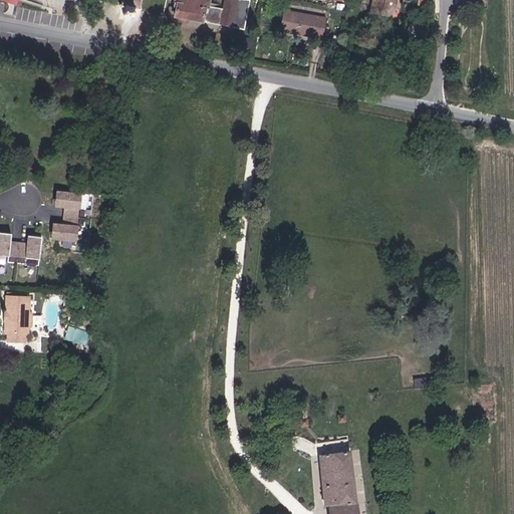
[(123,0),(123,6),(140,8),(141,0),(123,0)]
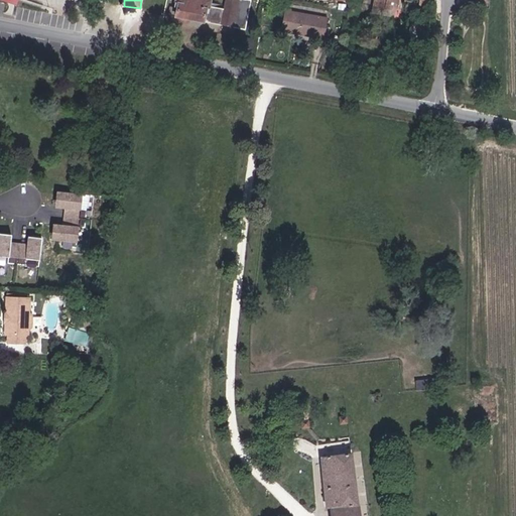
[(179,8),(177,18),(224,26),(224,23),(235,25),(235,28),(247,30),(253,0),(252,0),(228,0),(226,9),(211,6),(212,1),(206,0),(176,0),(175,7),(179,8)]
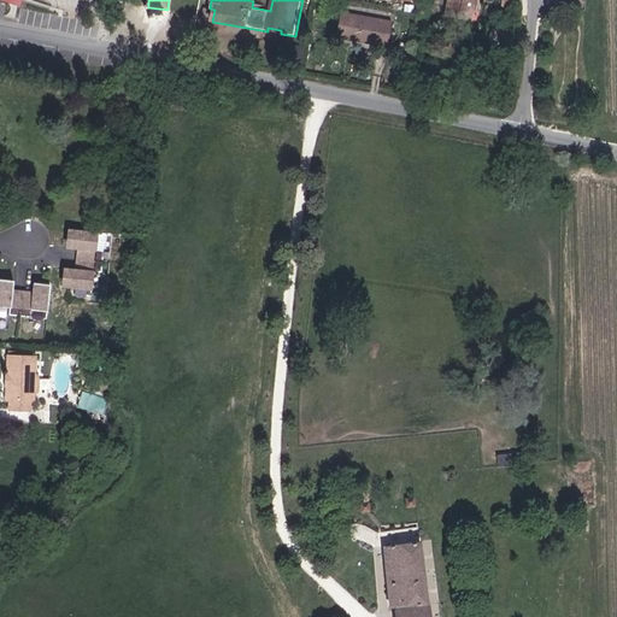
[(445,0),(444,9),(474,16),(476,0),(445,0)]
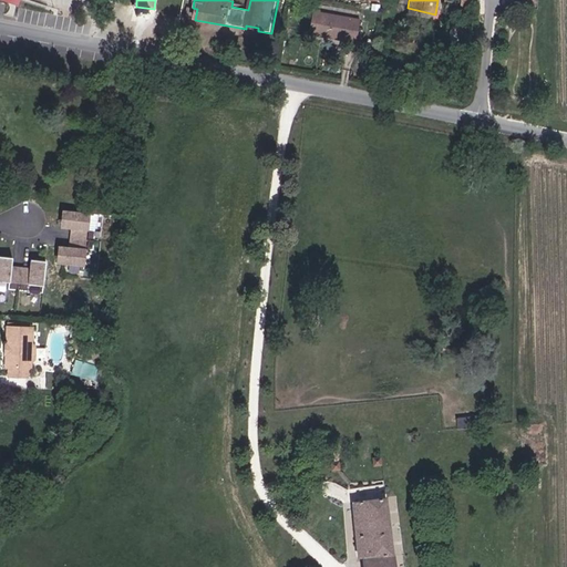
[(474,12),(474,0),(464,0),(463,11),(474,12)]
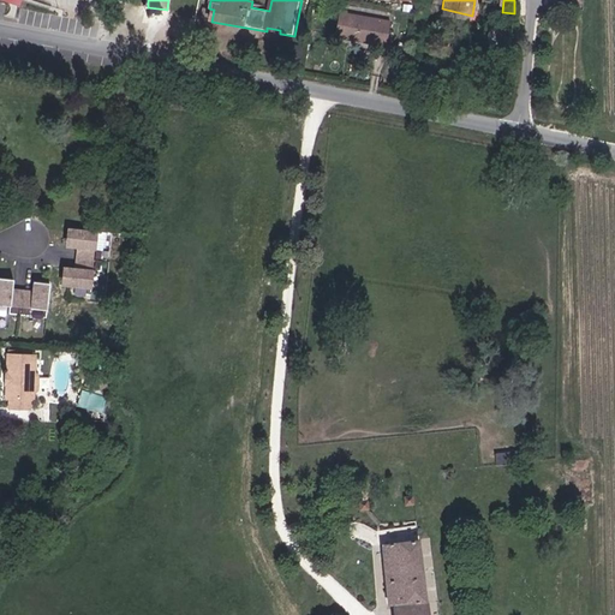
[(472,16),(442,9),(441,17),(471,24),(472,16)]
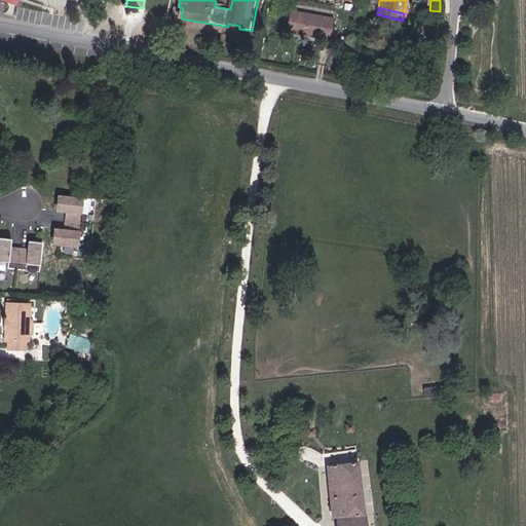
[(337,21),(293,12),(288,34),(334,42),(337,21)]
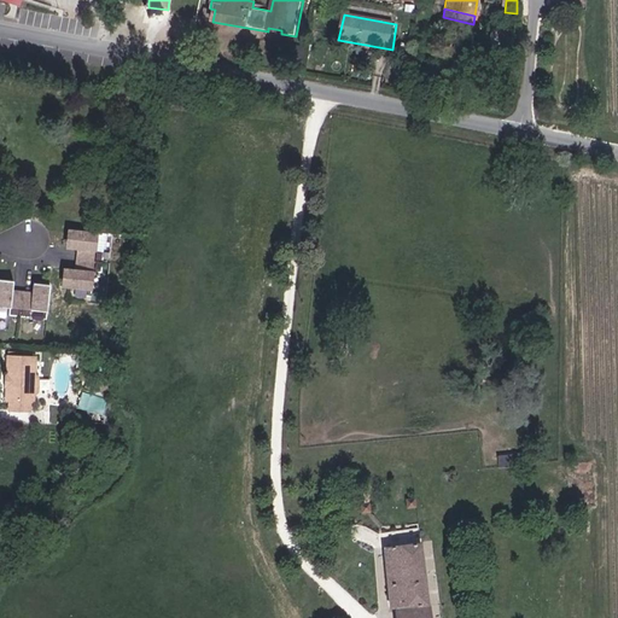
[(92,232),(81,231),(70,229),(68,248),(79,249),(91,250),(95,251),(95,246),(98,232),(92,232)]
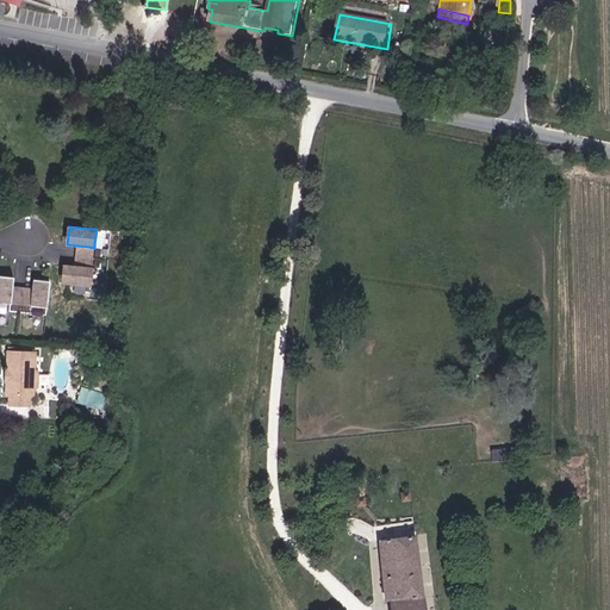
[(97,229),(94,243),(104,244),(105,230),(97,229)]
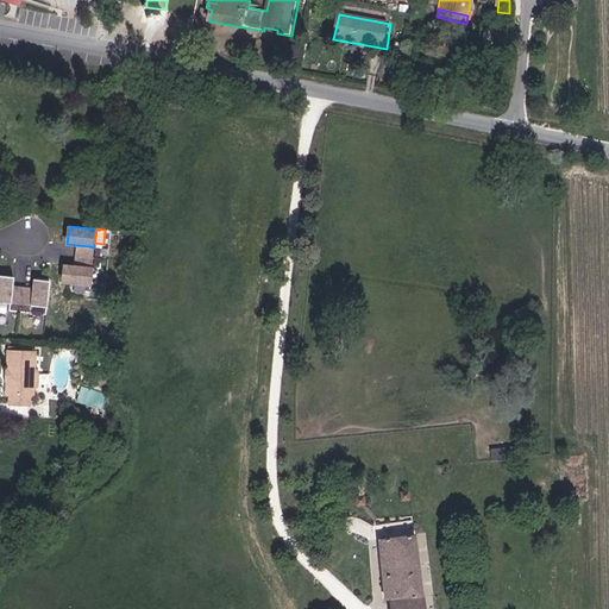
[(77,245),(75,267),(87,268),(89,246),(77,245)]
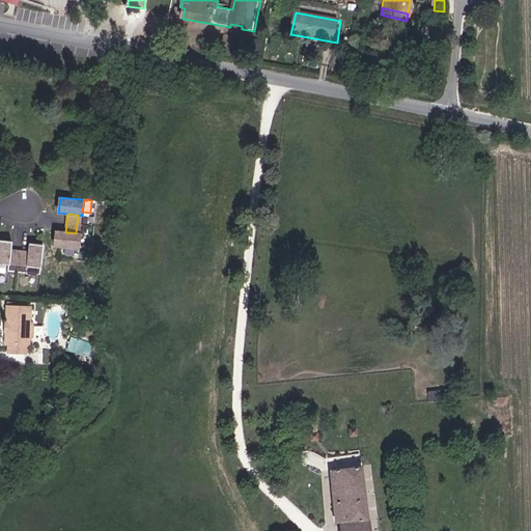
[(56,231),(55,247),(79,249),(80,233),(76,233),(65,232),(56,231)]
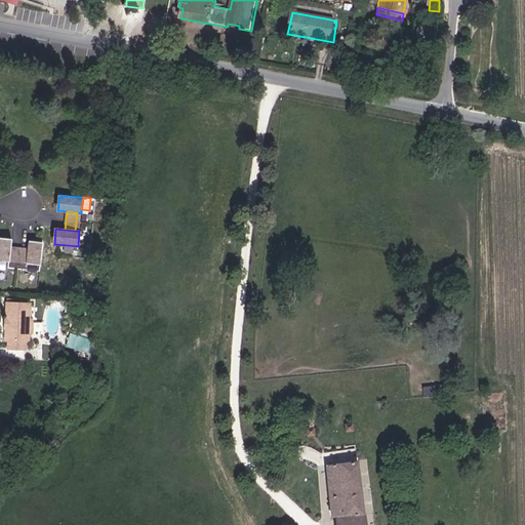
[(0,260),(8,263),(8,259),(27,261),(26,264),(39,266),(42,243),(29,241),(28,251),(9,249),(10,239),(0,238),(0,260)]
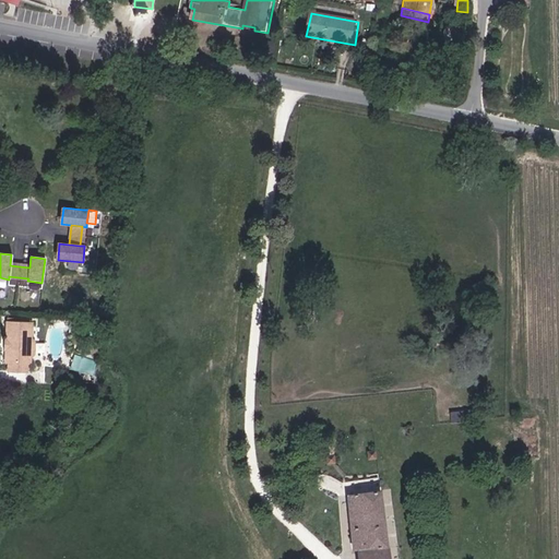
[(28,353),(28,341),(32,337),(33,322),(8,321),(7,339),(9,341),(8,347),(7,348),(6,361),(9,361),(9,370),(27,371),(27,363),(32,363),(32,357),(28,353)]
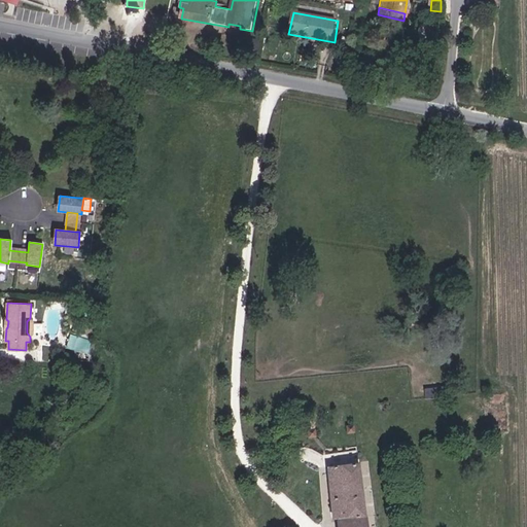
[(88,353),(93,340),(71,332),(67,346),(88,353)]
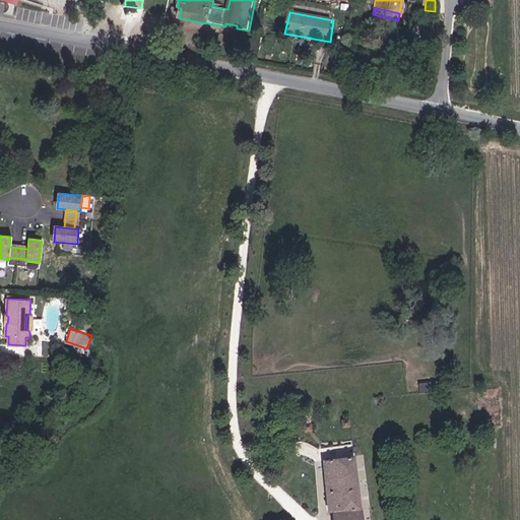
[(363,519),(355,456),(324,460),(329,510),(334,510),(334,519),(363,519)]
